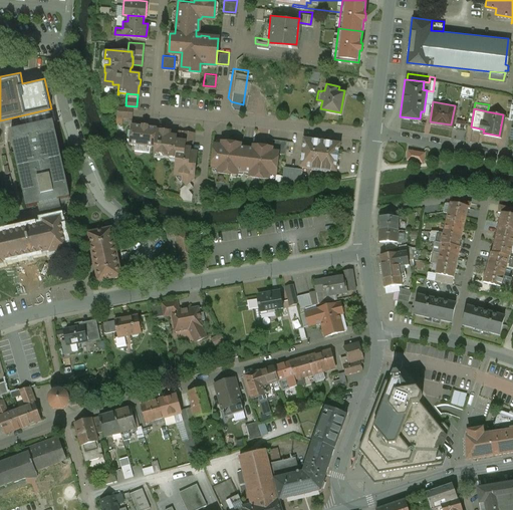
[(26,203),(37,201),(66,195),(68,194),(52,119),(9,129),(26,203)]
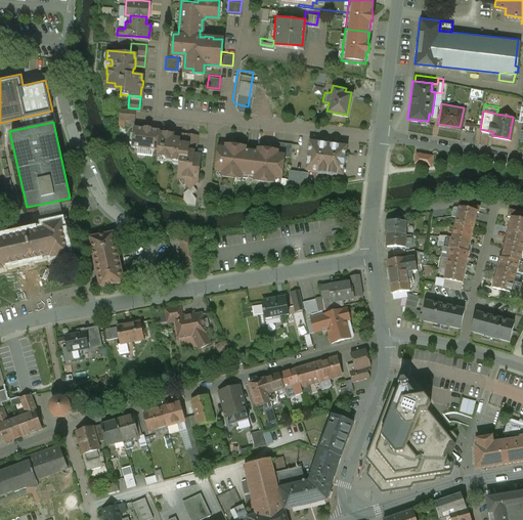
[(143,126),(133,125),(131,144),(157,147),(160,131),(160,128),(150,127),(150,126),(144,125),(143,126)]
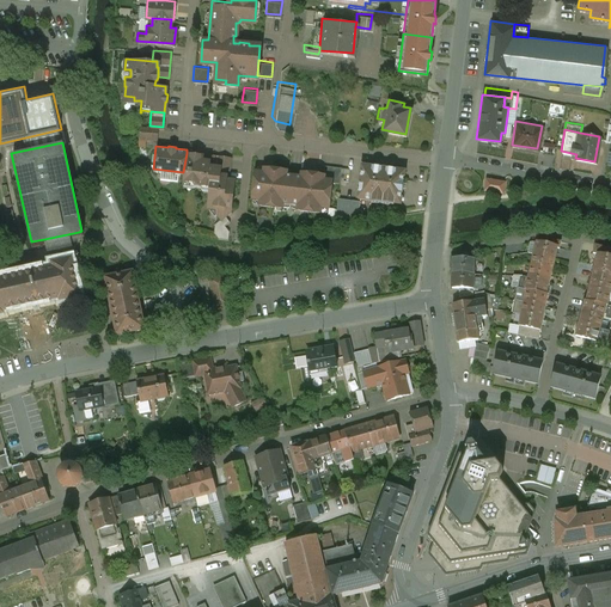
[(187,153),(183,172),(182,184),(184,184),(184,179),(190,179),(194,185),(201,185),(201,183),(207,184),(211,189),(209,195),(212,197),(209,207),(217,207),(215,210),(220,216),(221,216),(225,214),(230,209),(232,197),(230,195),(232,194),(233,179),(226,178),(226,176),(225,175),(219,173),(220,167),(220,166),(208,165),(209,160),(208,160),(201,159),(202,154),(187,153)]
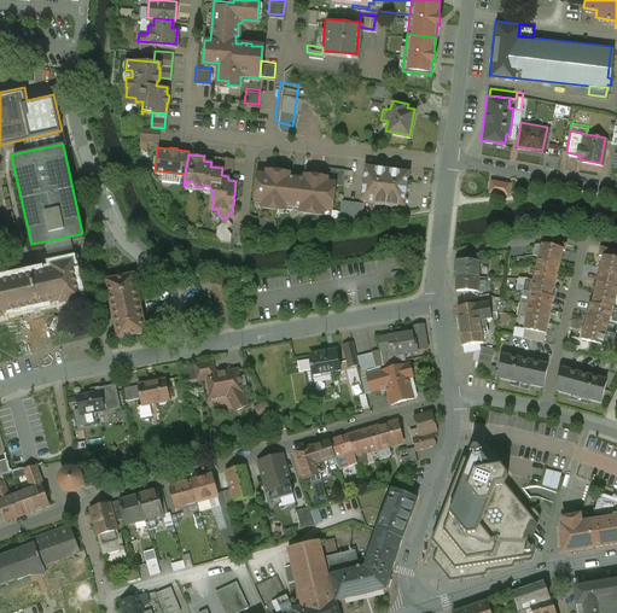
[(211,155),(210,162),(211,162),(210,167),(222,168),(222,169),(231,170),(232,157),(211,155)]
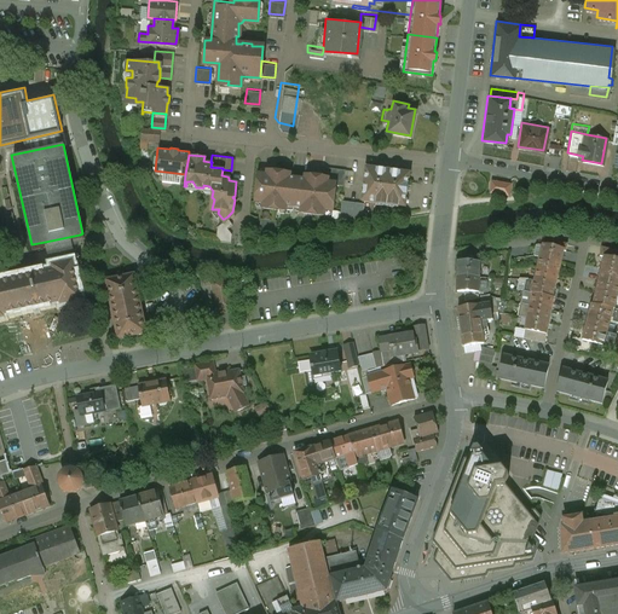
[(327,164),(327,175),(325,180),(334,181),(342,183),(344,166),(327,164)]
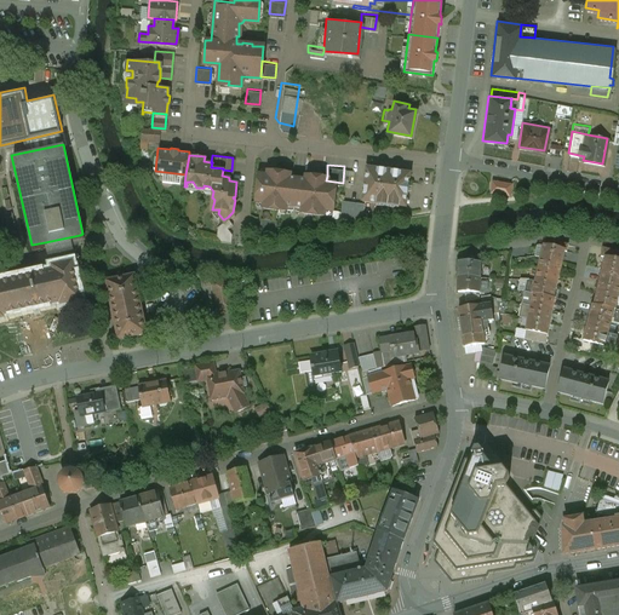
[(408,171),(366,165),(361,199),(374,200),(374,202),(399,205),(399,203),(405,203),(406,193),(407,193),(408,182),(407,182),(408,171)]
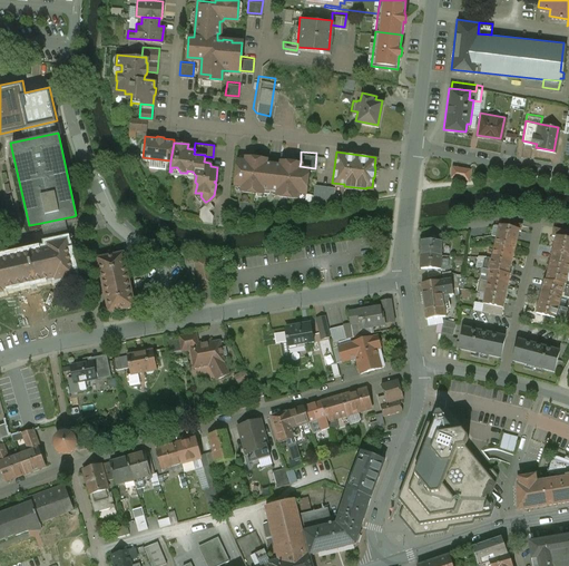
[(244,160),(236,159),(234,182),(242,183),(241,188),(261,191),(261,185),(277,186),(277,193),(295,194),(296,189),(305,191),(307,167),(300,166),(301,162),(280,158),(280,163),(264,162),(264,156),(244,154),(244,160)]
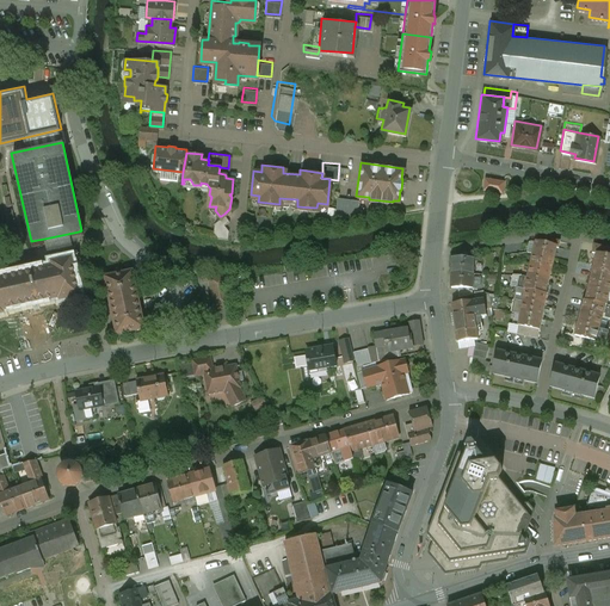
[(503,178),(486,177),(485,187),(501,190),(503,178)]
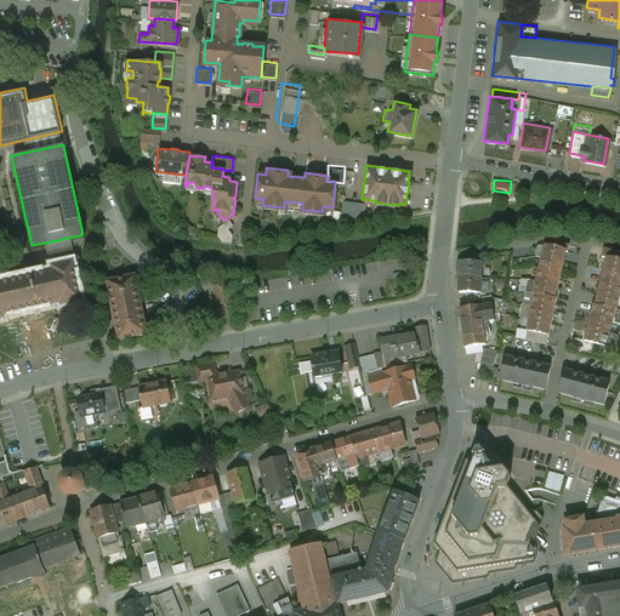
[(364,201),(342,199),(340,220),(363,216),(364,201)]
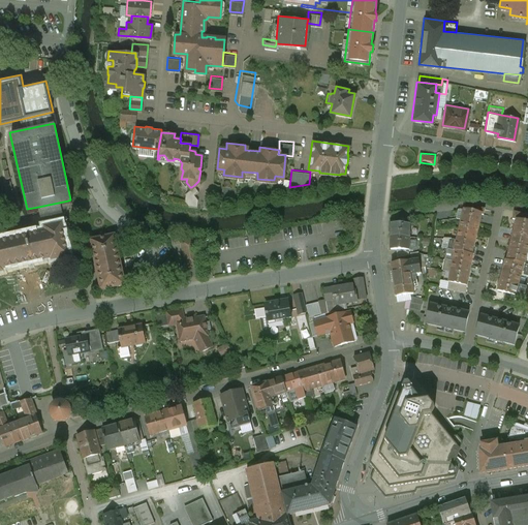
[(235,186),(221,184),(220,197),(229,198),(235,198),(235,186)]
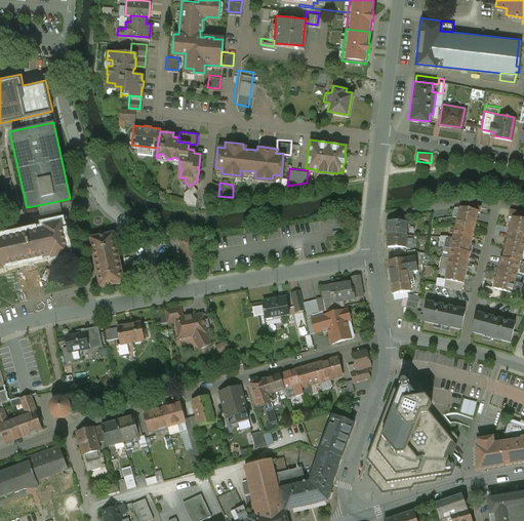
[(196,189),(193,184),(190,186),(189,186),(183,190),(183,198),(187,203),(195,204),(196,196),(192,192),(196,189)]
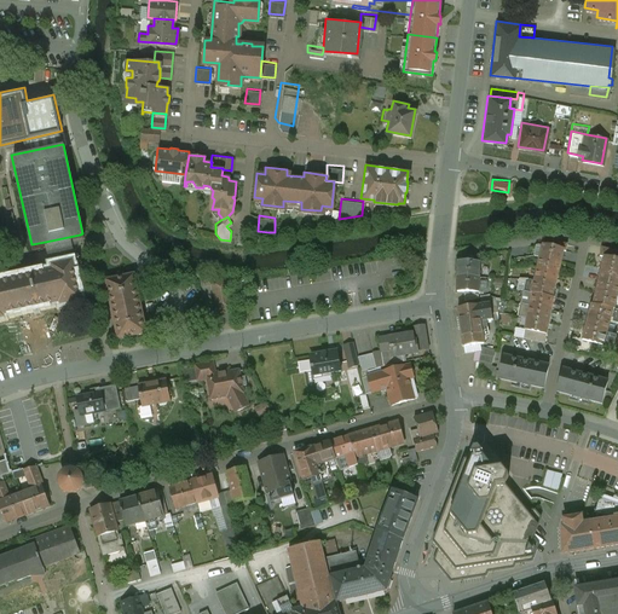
[(48,262),(51,262),(73,258),(71,247),(76,245),(78,241),(80,235),(45,242),(46,248),(48,262)]
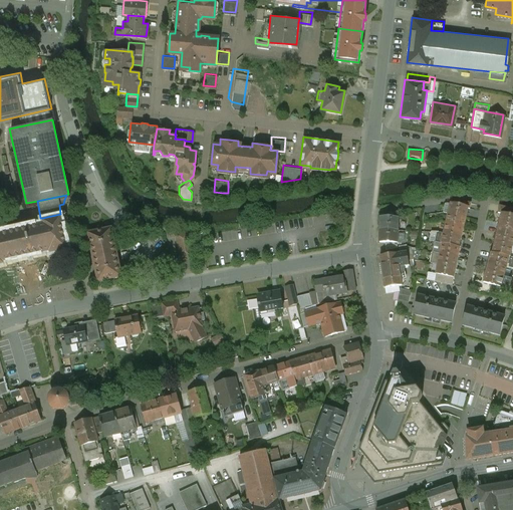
[(449,201),(447,211),(465,215),(467,206),(467,205),(457,202),(449,201)]
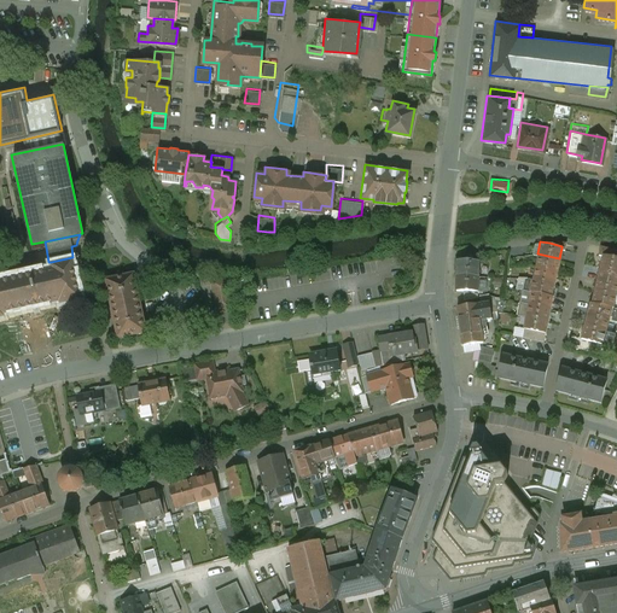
[(610,255),(612,246),(599,243),(598,252),(603,254),(603,252),(610,255)]
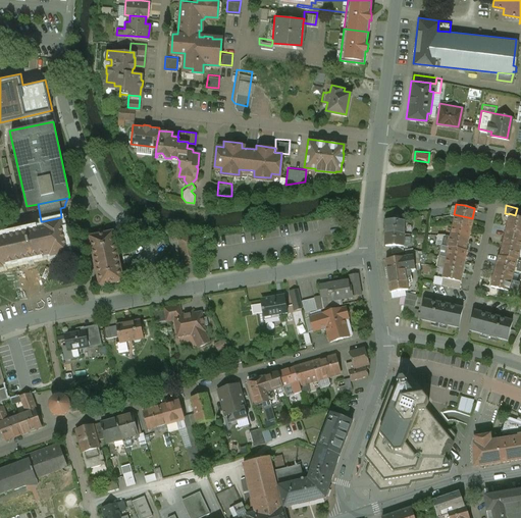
[(506,223),(520,226),(520,216),(515,215),(509,213),(509,214),(506,223)]
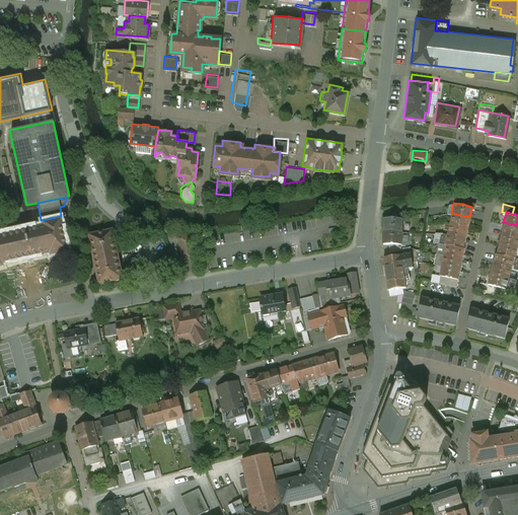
[(469,217),(451,213),(449,222),(466,227),(469,217)]
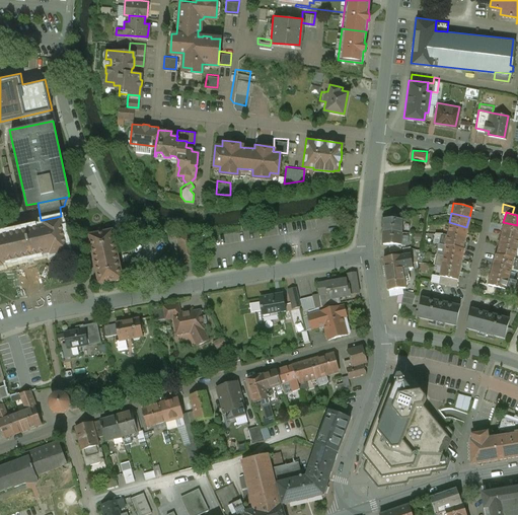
[(44,224),(0,232),(0,265),(3,265),(3,262),(50,251),(50,254),(68,249),(61,216),(43,220),(44,224)]
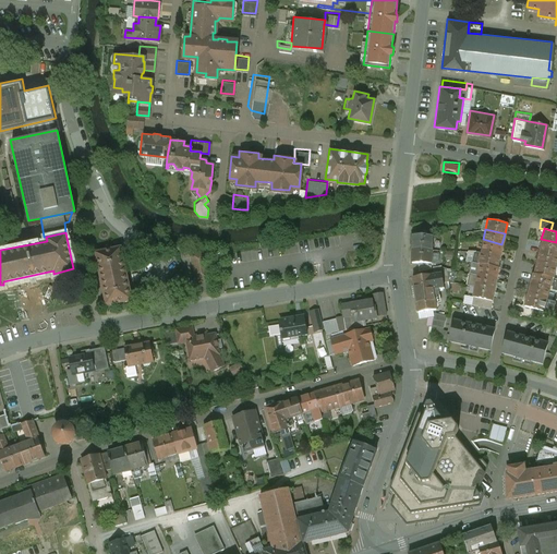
[(431,233),(411,233),(411,247),(431,247),(431,233)]
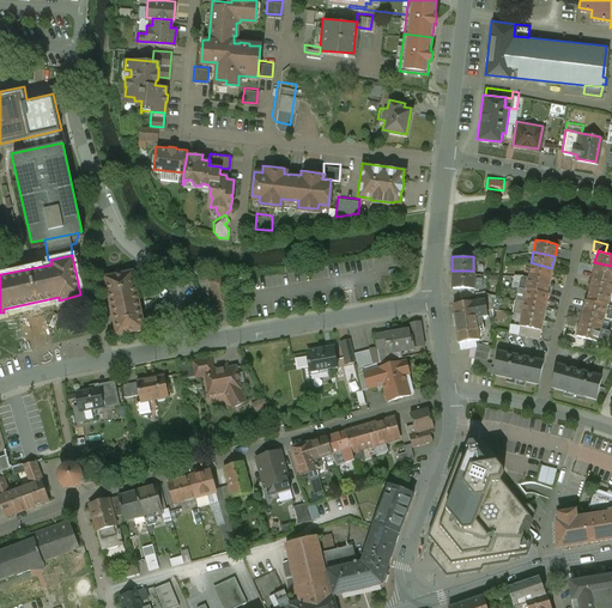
[(551,268),(531,262),(528,274),(549,279),(551,268)]
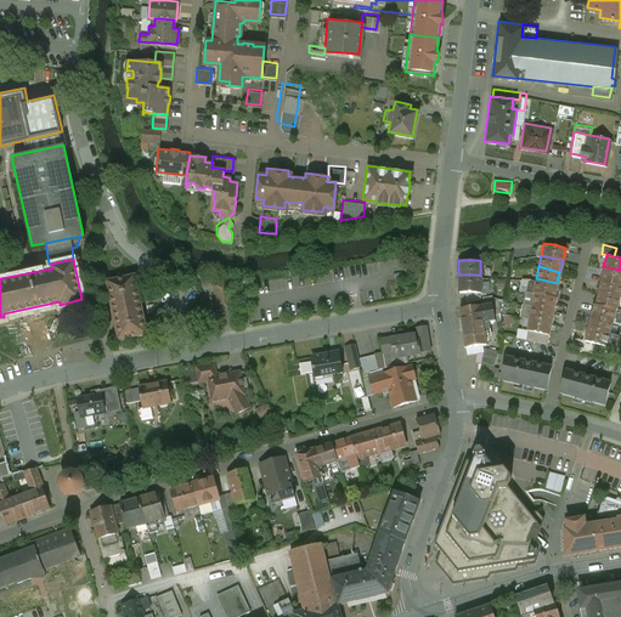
[(600,278),(620,282),(620,270),(603,266),(600,278)]
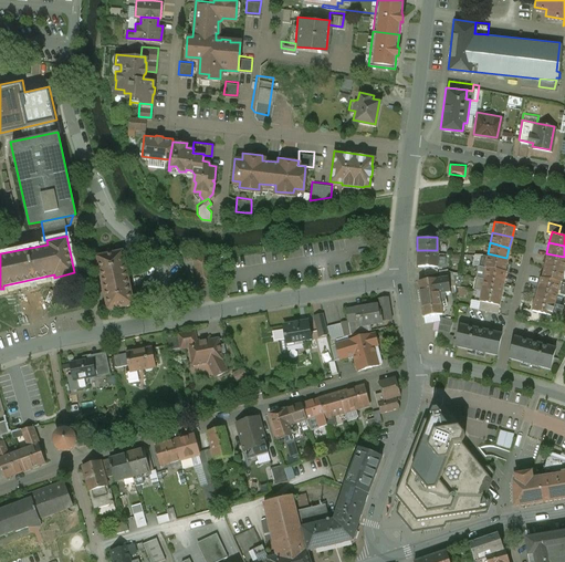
[(133,246),(122,248),(125,263),(136,261),(133,246)]
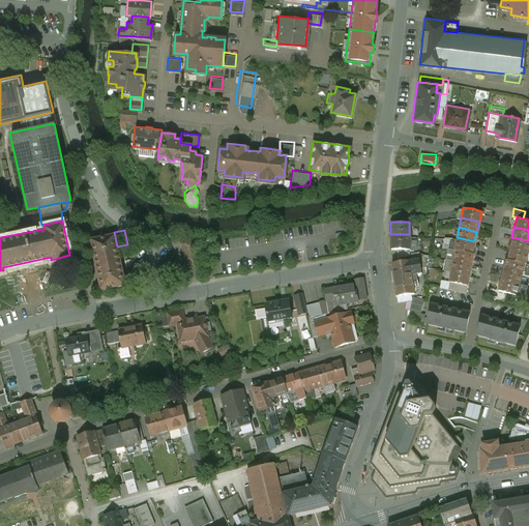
[(114,232),(89,237),(100,287),(124,283),(117,246),(114,232)]
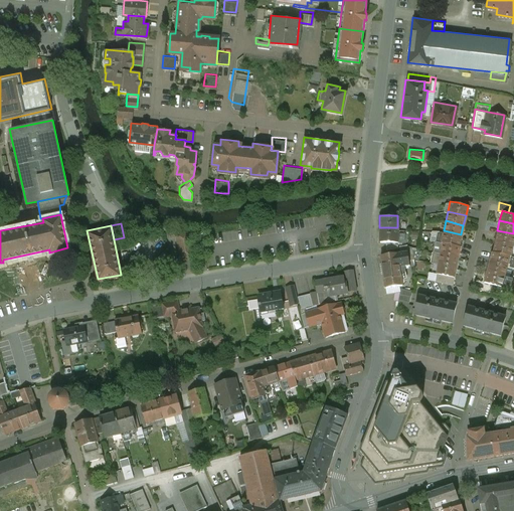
[(397,227),(379,227),(379,239),(385,239),(397,239),(397,227)]
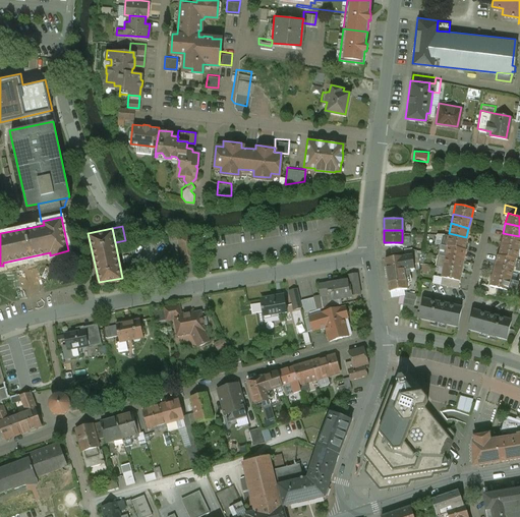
[(447,243),(449,233),(442,232),(440,242),(447,243)]
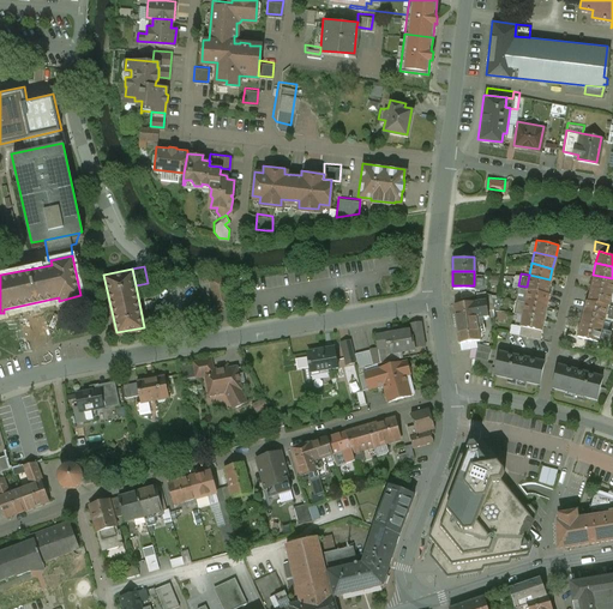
[(529,275),(527,287),(547,291),(550,279),(529,275)]
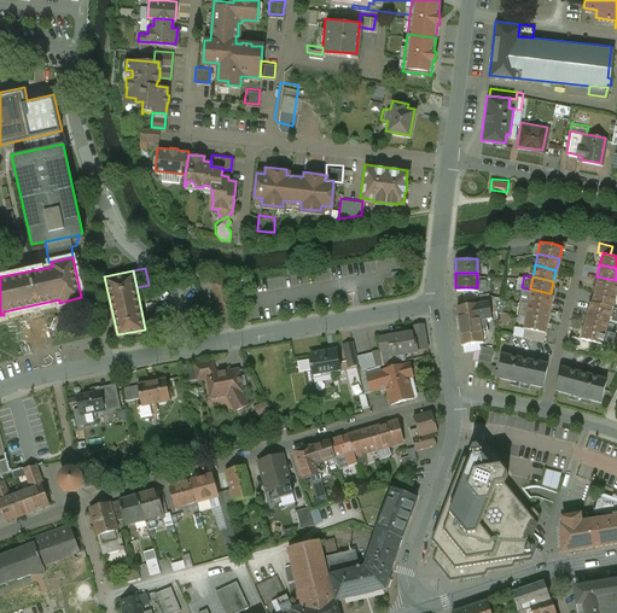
[(594,289),(615,293),(616,282),(616,280),(597,276),(594,289)]
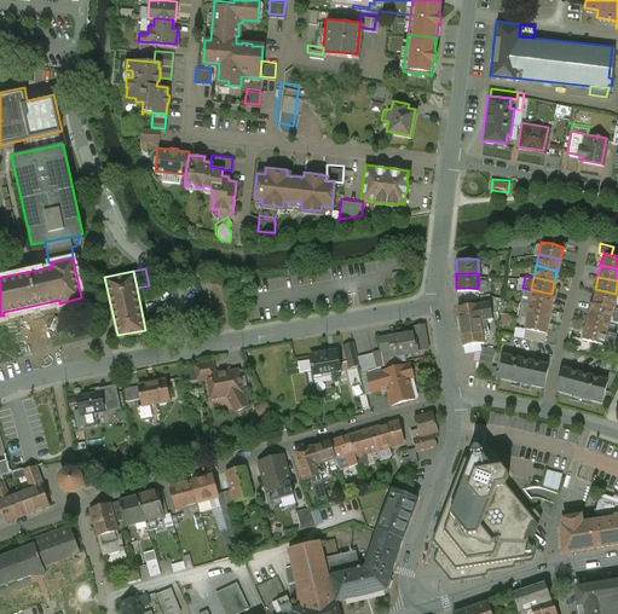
[(523,288),(520,300),(529,302),(531,289),(523,288)]
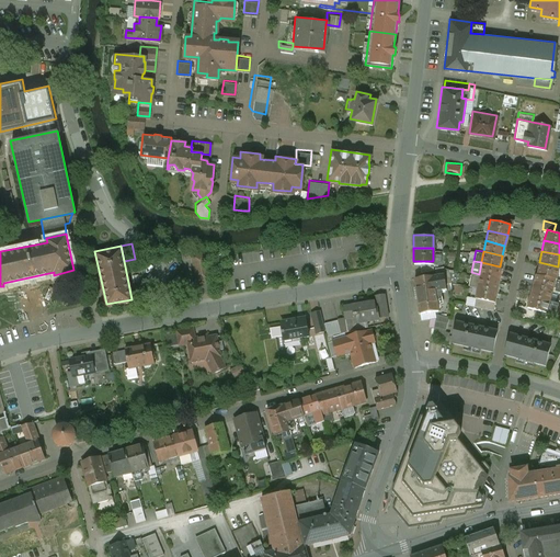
[(500,266),(481,262),(479,274),(499,279),(501,266),(500,266)]
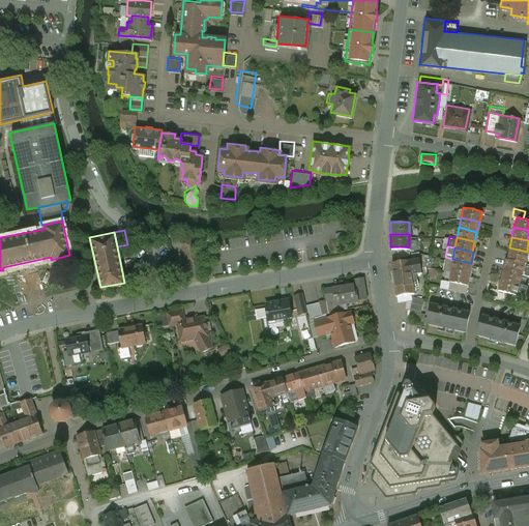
[(509,247),(506,258),(524,262),(525,262),(527,252),(509,247)]
